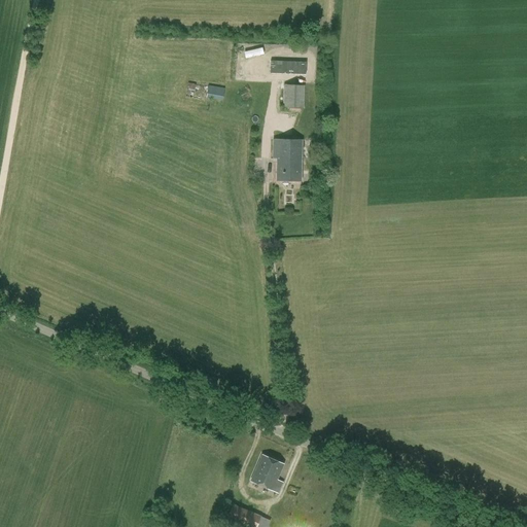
[(306,75),(306,62),(271,61),(270,73),(306,75)]
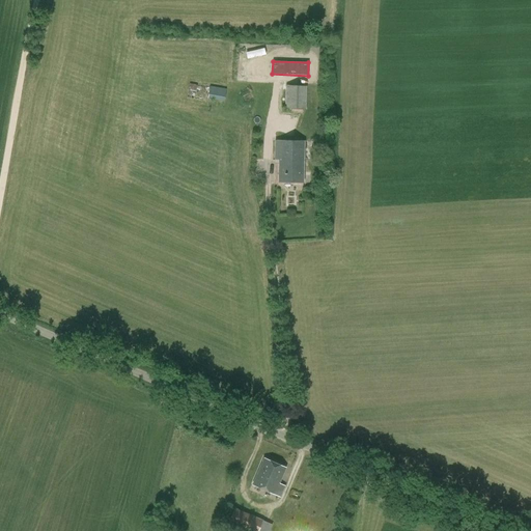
[(224,102),(227,89),(189,83),(187,99),(207,102),(207,100),(224,102)]
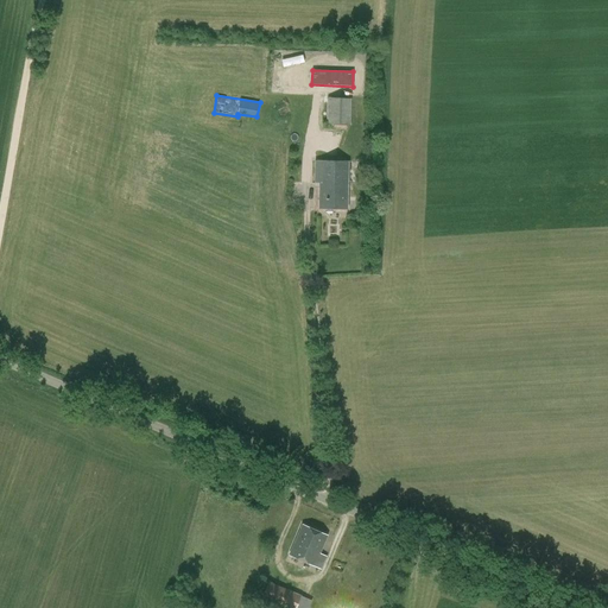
[(352,125),(352,99),(327,97),(327,125),(352,125)]
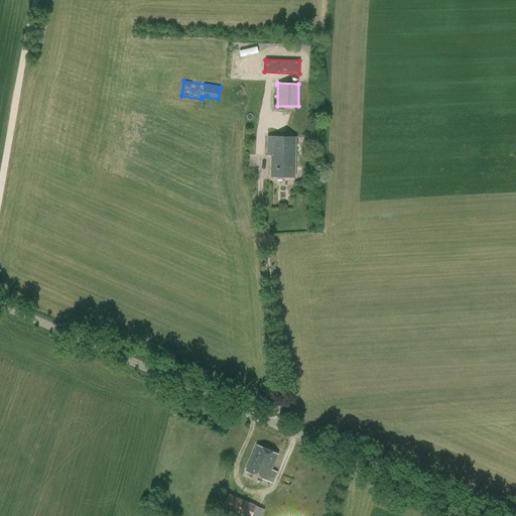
[(295,177),(295,137),(267,136),(267,154),(270,155),(270,176),(295,177)]
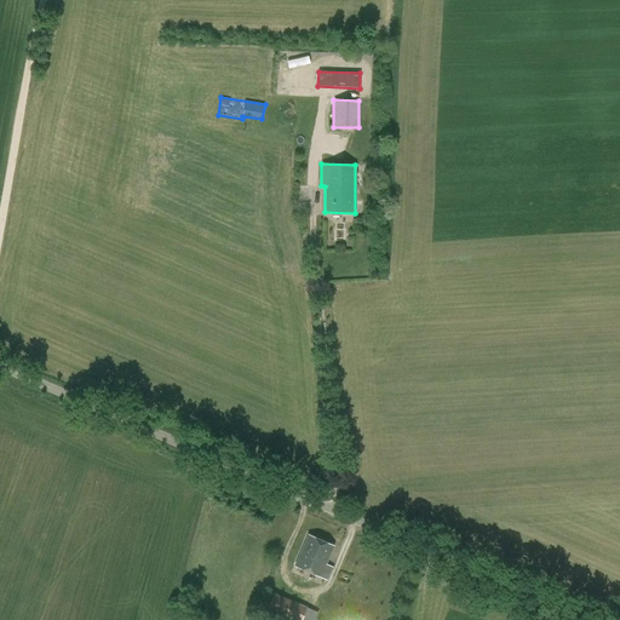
[(320,578),(334,546),(308,535),(294,566),(320,578)]
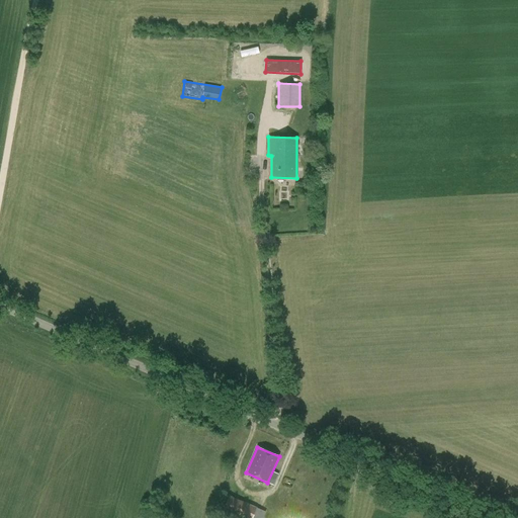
[(252,517),(257,508),(254,507),(248,504),(229,495),(221,513),(231,517),(252,517)]
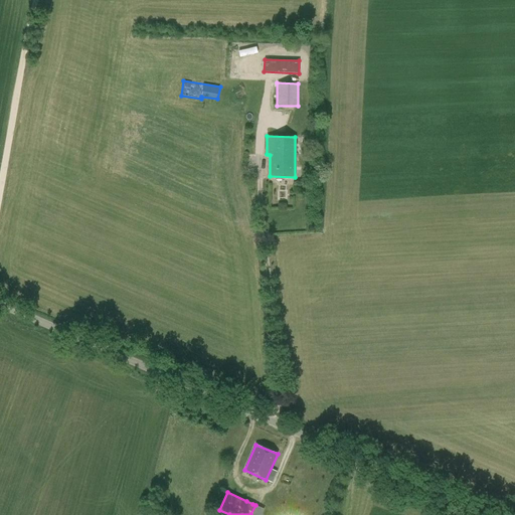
All buildings are outlined.
